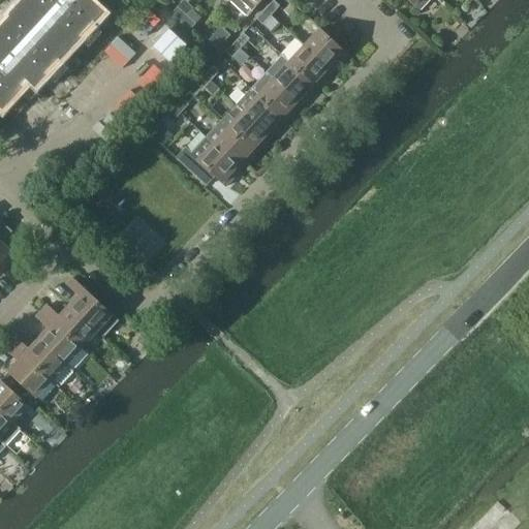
[(0,106),(3,110),(23,89),(21,86),(28,79),(36,87),(105,12),(91,0),(102,0),(110,7),(116,0),(22,0),(0,24),(0,106)]
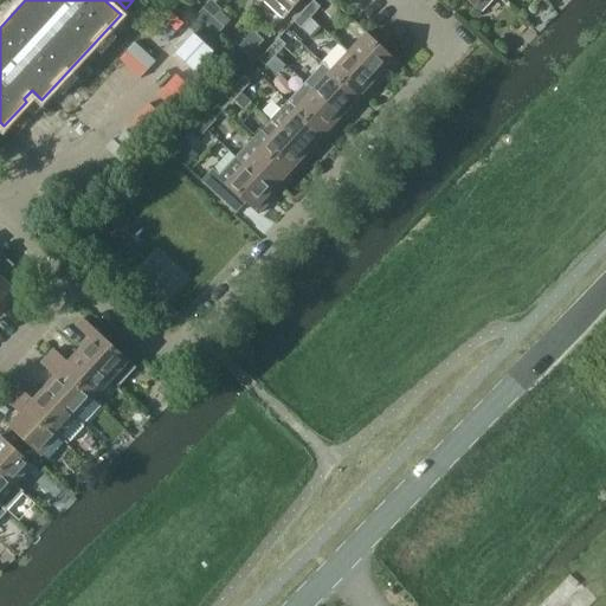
[(211,0),(205,7),(198,14),(208,25),(216,17),(221,10),(211,0)]
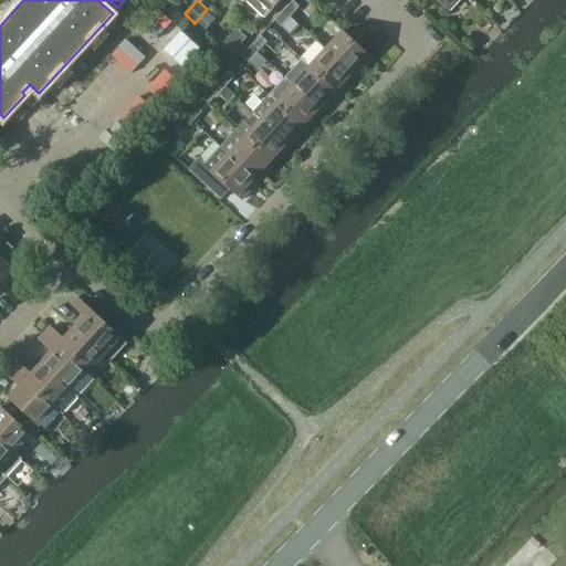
[(264,18),(281,0),(248,0),(247,1),(264,18)]
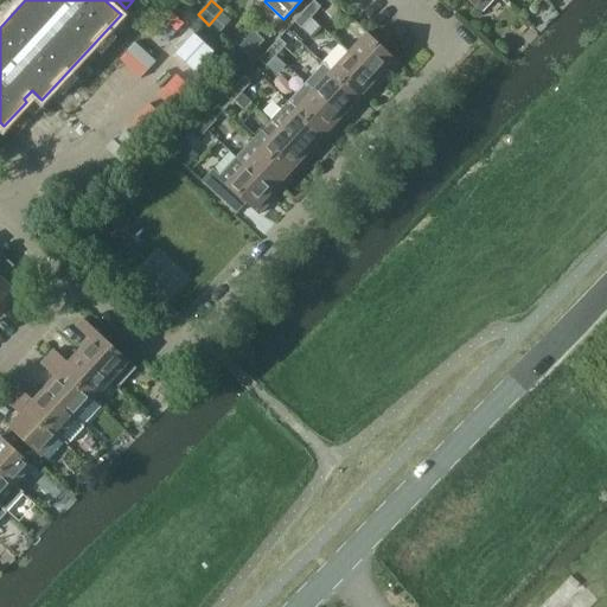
[(305,12),(312,18),(321,7),(314,0),(305,12)]
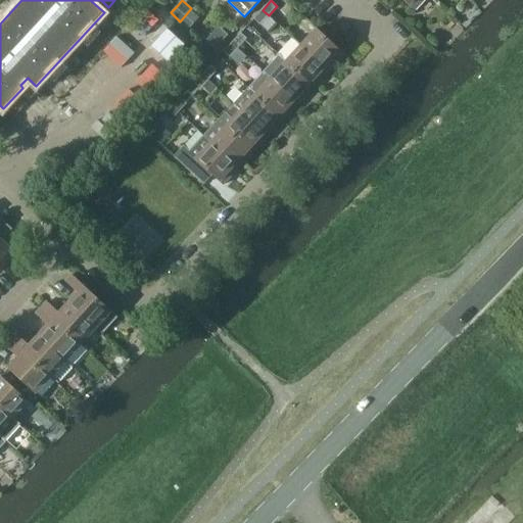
[(403,0),(415,10),(424,0),(403,0)]
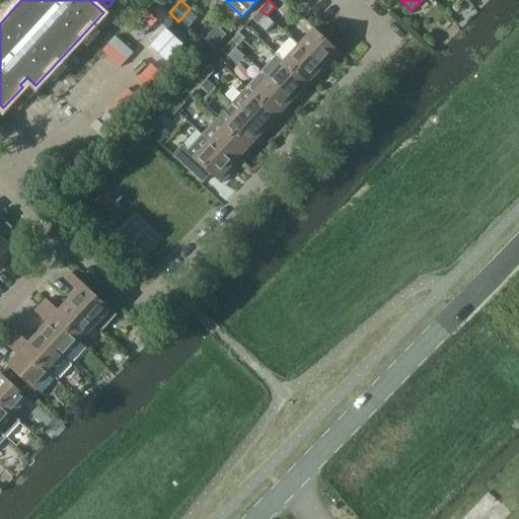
[(267,15),(261,10),(252,18),(258,23),(267,15)]
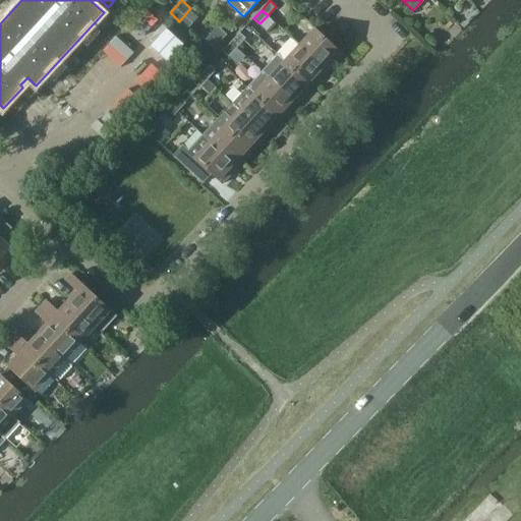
[(193,22),(185,14),(179,21),(187,29),(193,22)]
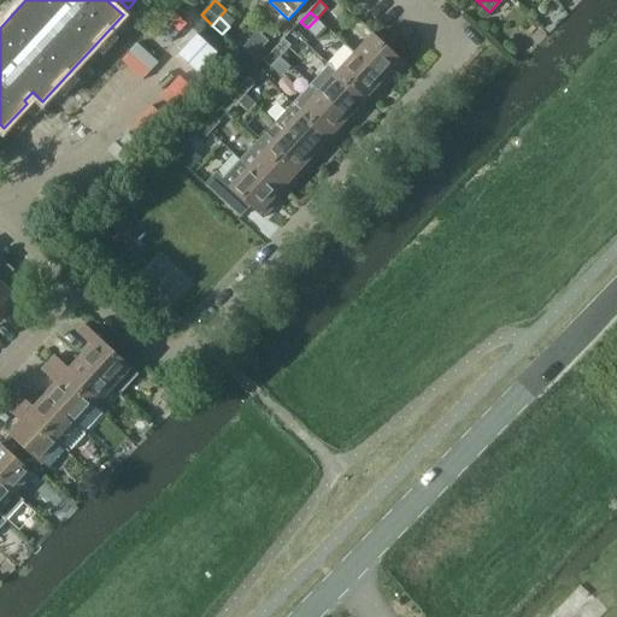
[(257,31),(250,40),(244,47),(254,57),(269,41),(257,31)]
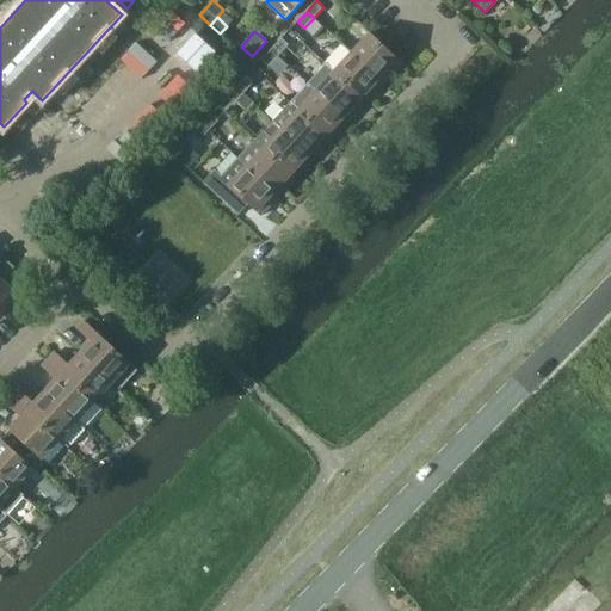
[(402,63),(370,34),(352,54),(384,82),(402,63)]
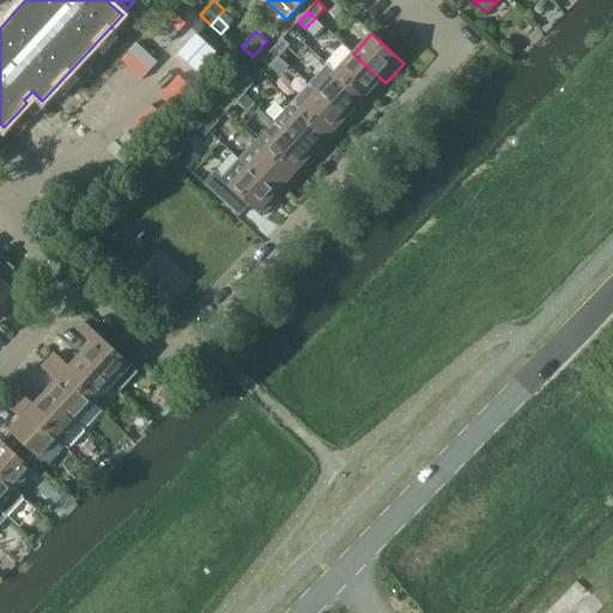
[(272,49),(279,56),(289,46),(281,40),(272,49)]
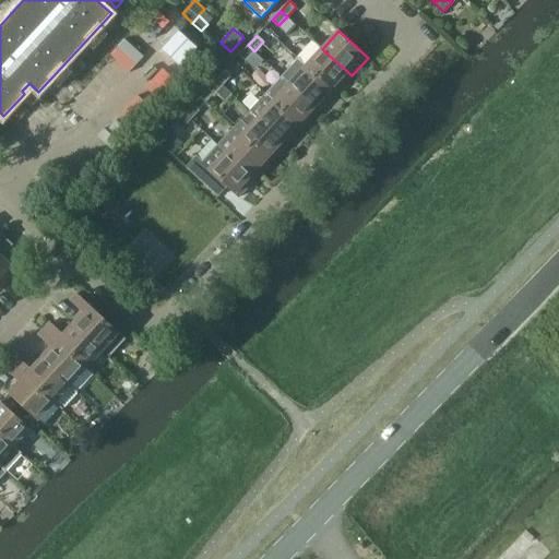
[(352,75),(322,49),(314,43),(298,59),(335,93),(352,75)]
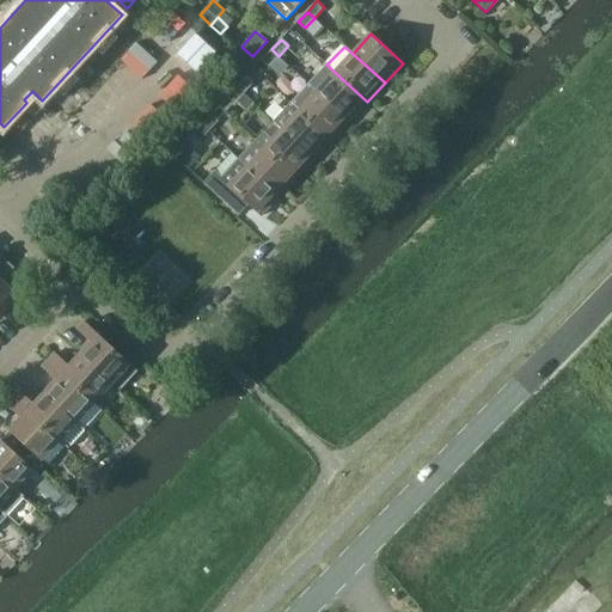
[(279,56),(271,49),(262,60),(269,67),(279,56)]
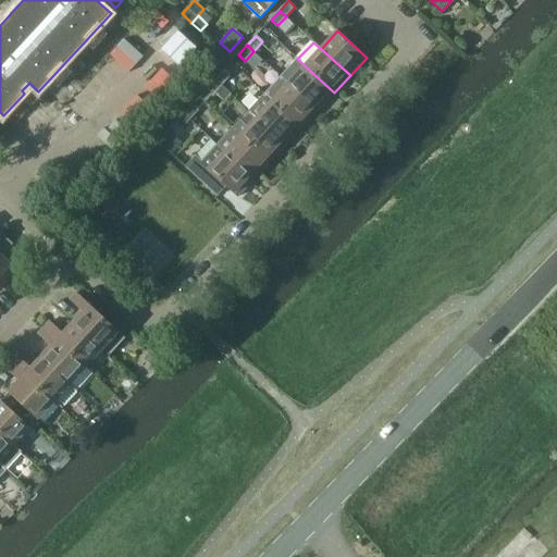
[(334,93),(297,59),(281,77),(288,84),(318,111),(334,93)]
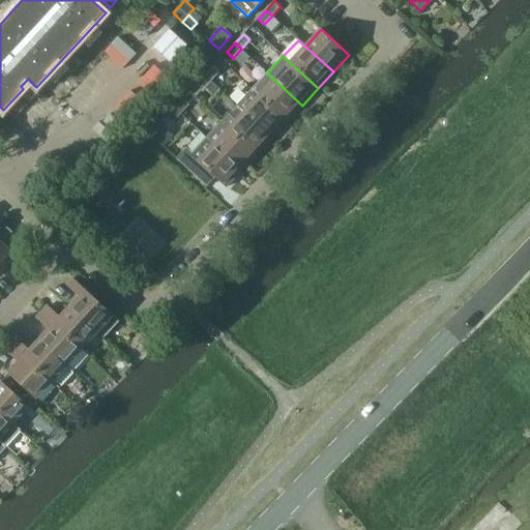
[(205,75),(211,81),(219,71),(213,66),(205,75)]
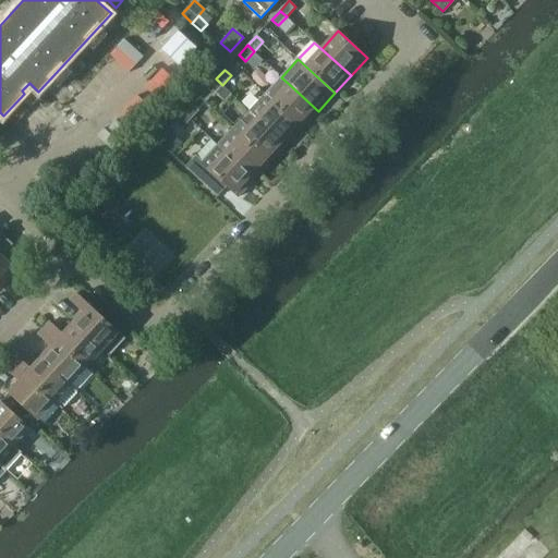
[(222,85),(216,79),(207,88),(214,95),(222,85)]
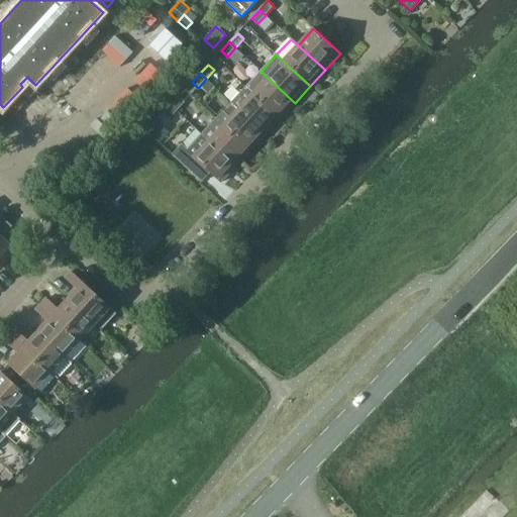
[(268,78),(253,94),(280,118),(295,103),(268,78)]
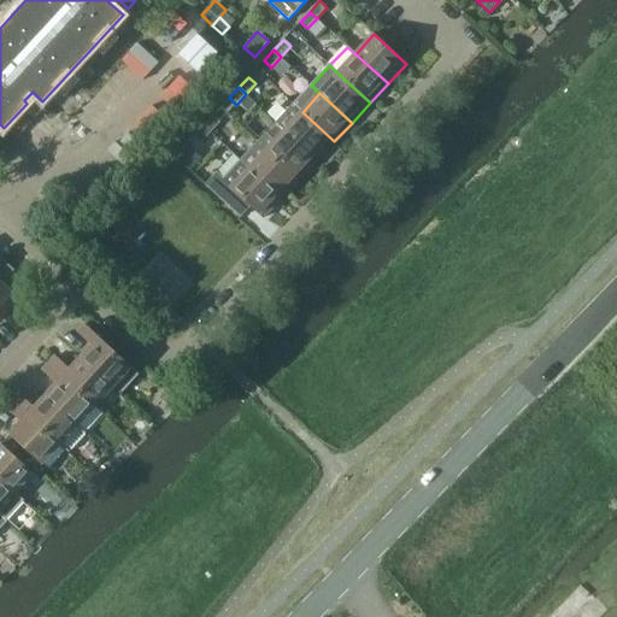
[(334,141),(303,112),(294,105),(277,123),(317,160),(334,141)]
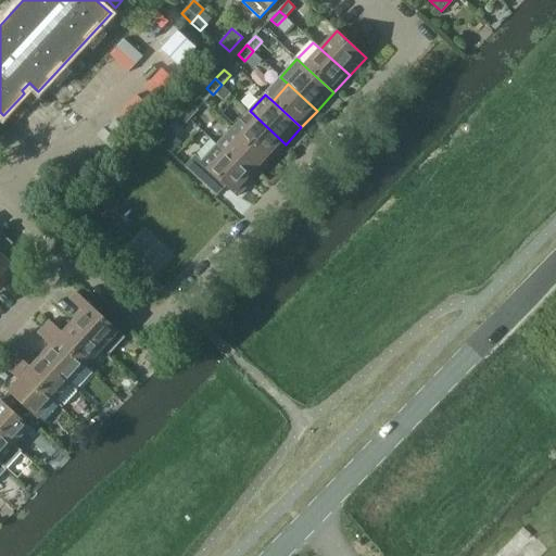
[(184,113),(190,119),(199,109),(192,103),(184,113)]
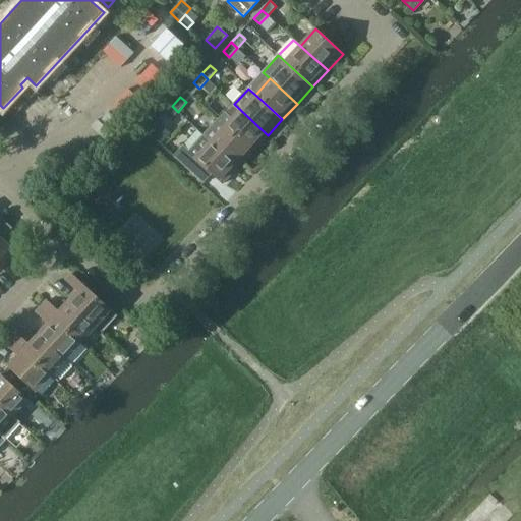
[(219,120),(252,152),(268,135),(234,104),(219,120)]
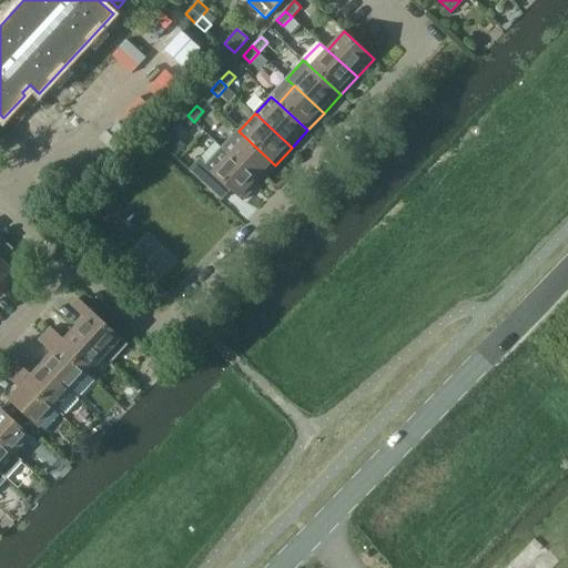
[(194,122),(188,115),(179,125),(185,131),(194,122)]
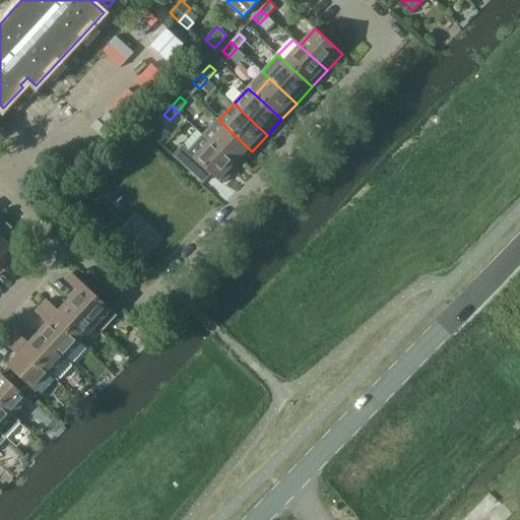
[(252,151),(218,120),(203,136),(237,168),(252,151)]
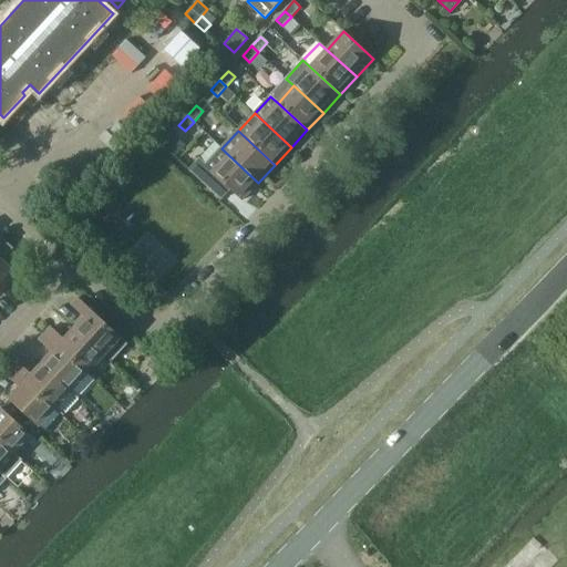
[(258,183),(222,148),(208,164),(204,160),(198,160),(189,169),(222,200),(230,191),(241,200),(258,183)]
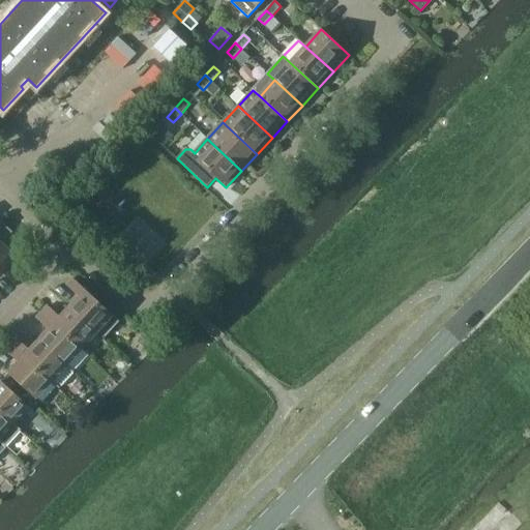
[(0,266),(12,254),(2,244),(13,232),(7,227),(0,233),(0,266)]
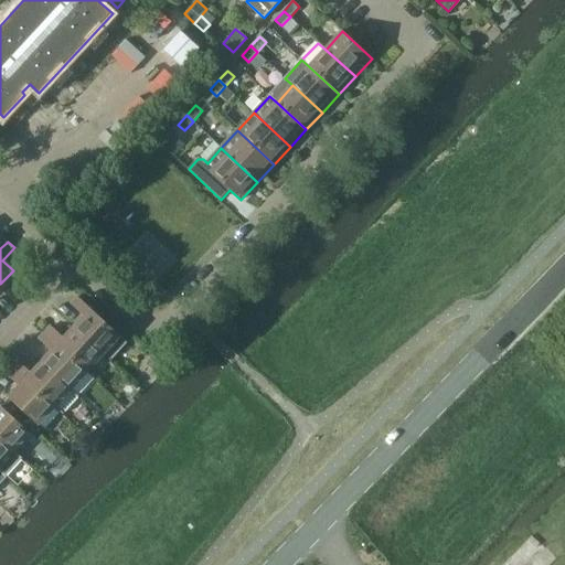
[(121,337),(78,297),(73,304),(86,316),(75,328),(112,361),(128,343),(121,337)]
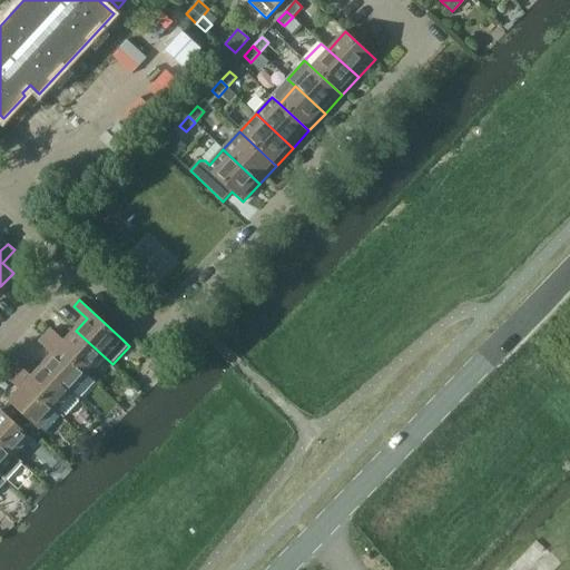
[(106,359),(111,364),(112,364),(76,331),(66,341),(52,328),(46,335),(89,375),(106,359)]
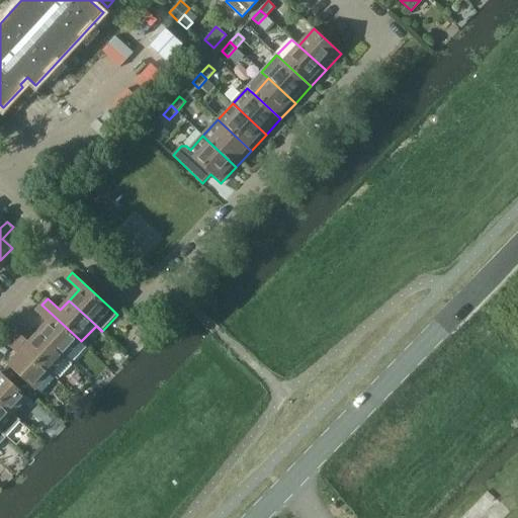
[(81,341),(41,305),(36,311),(49,322),(39,332),(67,357),(81,341)]
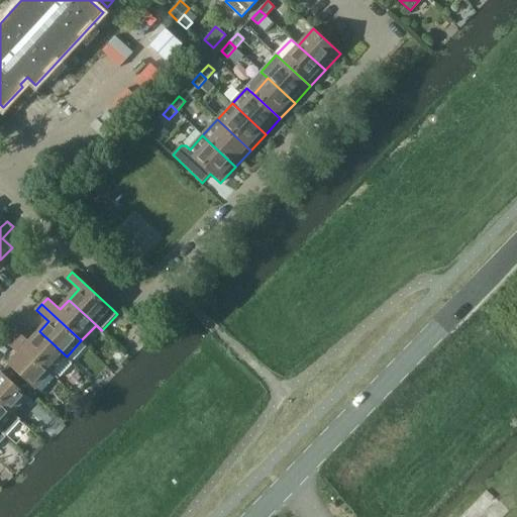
[(140,327),(134,333),(140,339),(146,333),(140,327)]
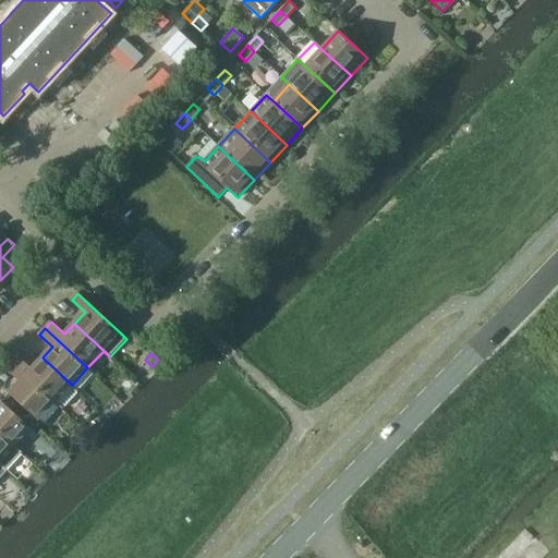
[(79,390),(72,385),(43,358),(32,368),(20,356),(13,363),(56,402),(62,408),(79,390)]
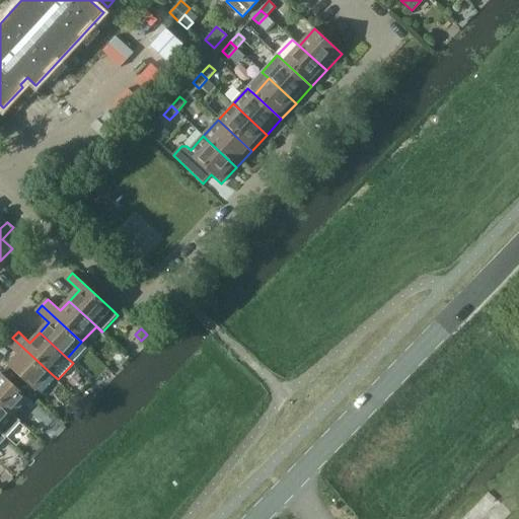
[(52,374),(12,338),(7,344),(19,355),(9,365),(36,390),(52,374)]
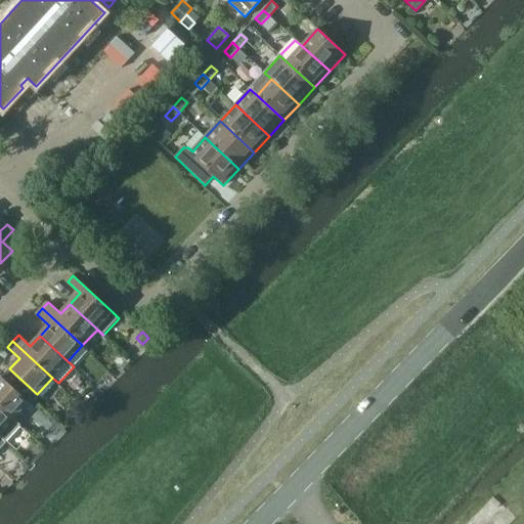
[(0,406),(14,420),(30,402),(2,377),(0,378),(0,406)]
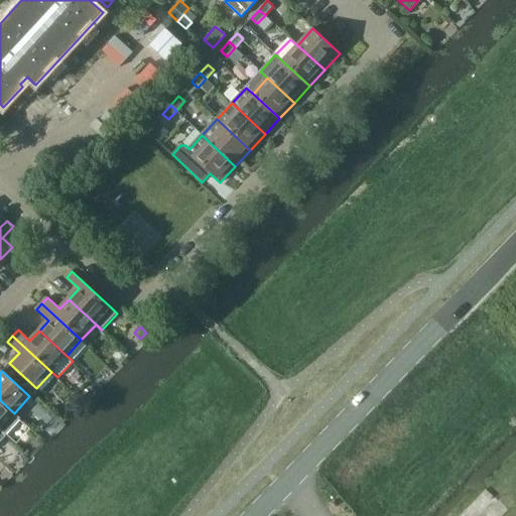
[(20,419),(14,413),(0,400),(0,429),(6,434),(20,419)]
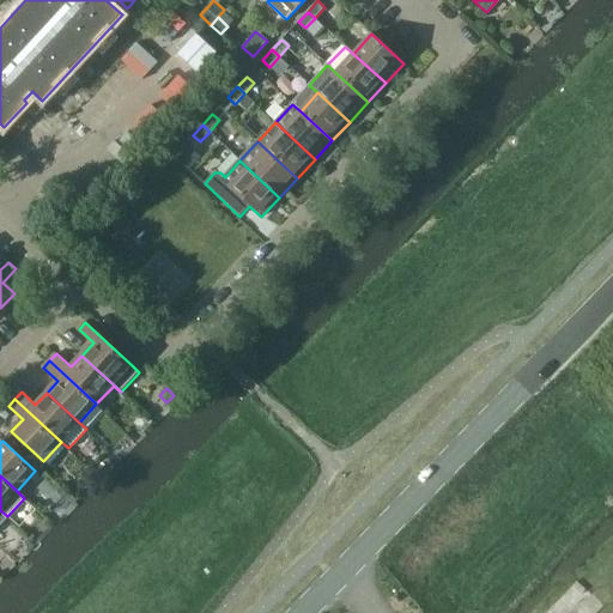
[(612,612),(612,557),(559,612),(612,612)]
